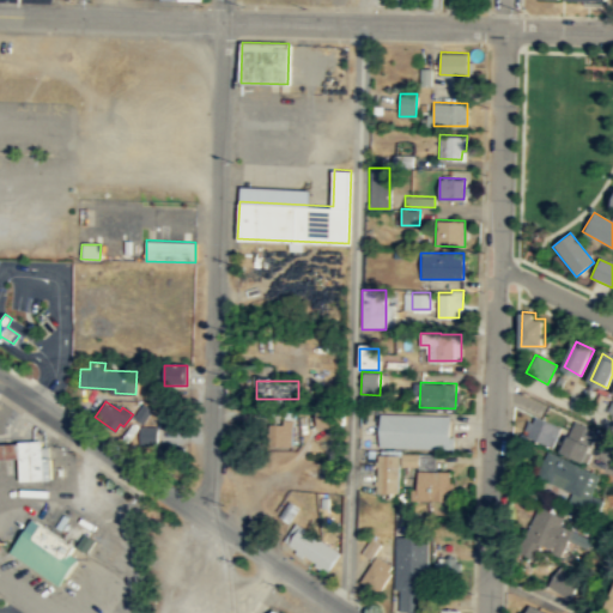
[(159,428),(177,426),(177,410),(158,411),(159,428)]
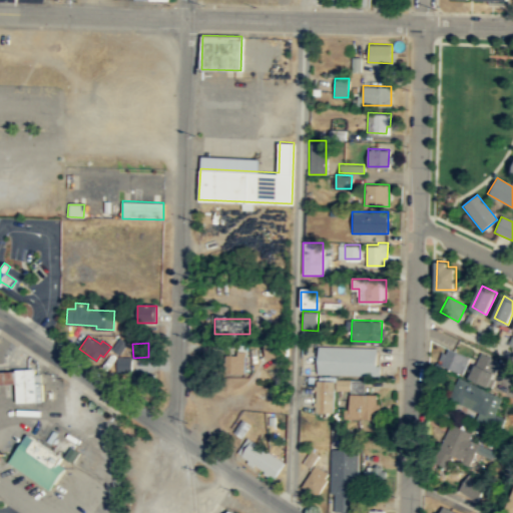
[(276,357),(276,345),(267,345),(267,357),(276,357)]
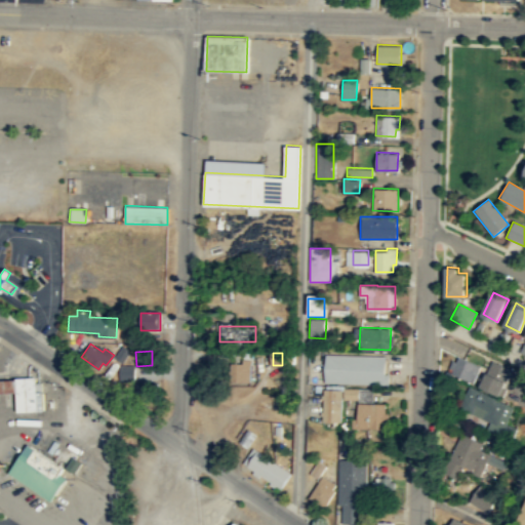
[(386,384),(386,356),(324,356),(324,384),(386,384)]
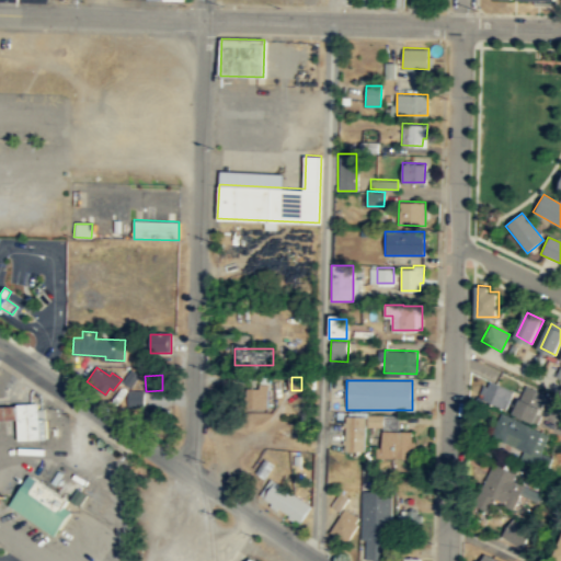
[(478,397),(505,409),(513,390),(490,380),(488,385),(483,384),(478,397)]
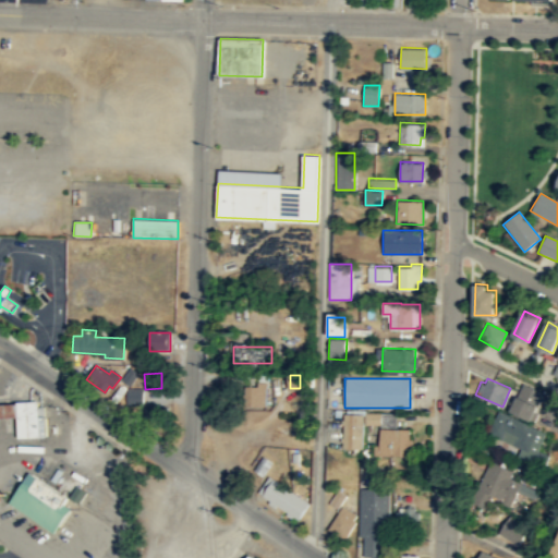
[(510,410),(531,420),(543,391),(523,381),(510,410)]
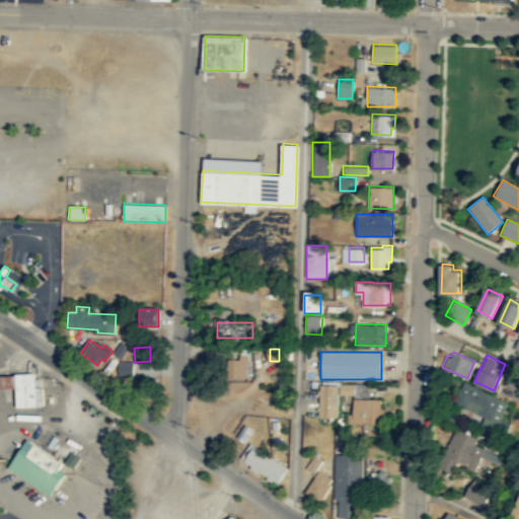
[(246,359),(218,359),(218,378),(246,378),(246,359)]
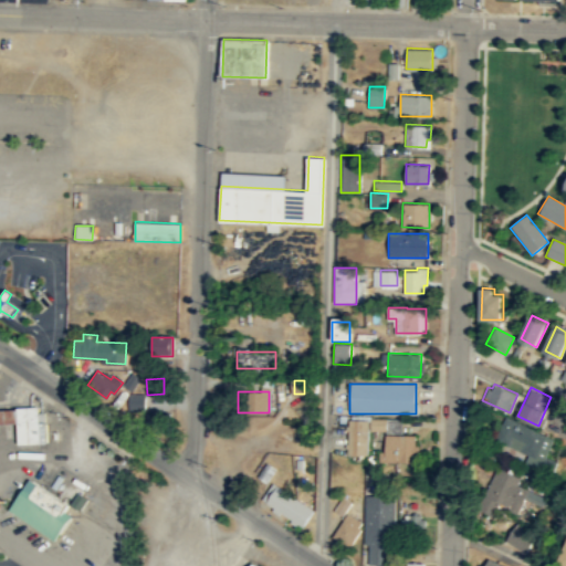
[(145,394),(128,394),(128,411),(145,411),(145,394)]
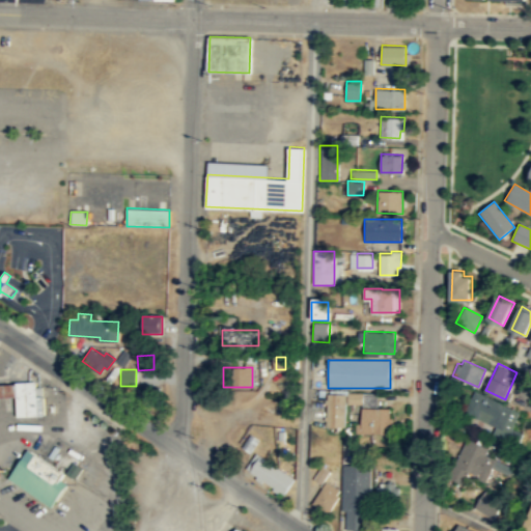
[(0,384),(16,384),(17,382),(36,381),(36,386),(42,386),(43,407),(43,414),(18,415),(17,396),(0,396),(0,384)]
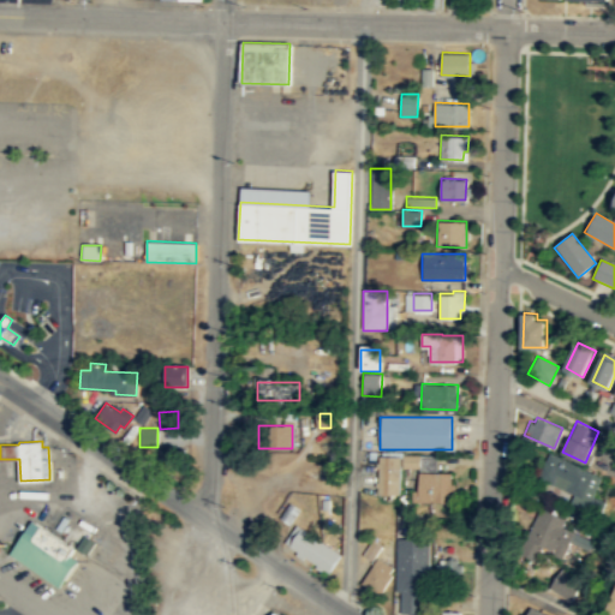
[(585,513),(601,476),(553,452),(541,479),(573,494),(568,506),(585,513)]
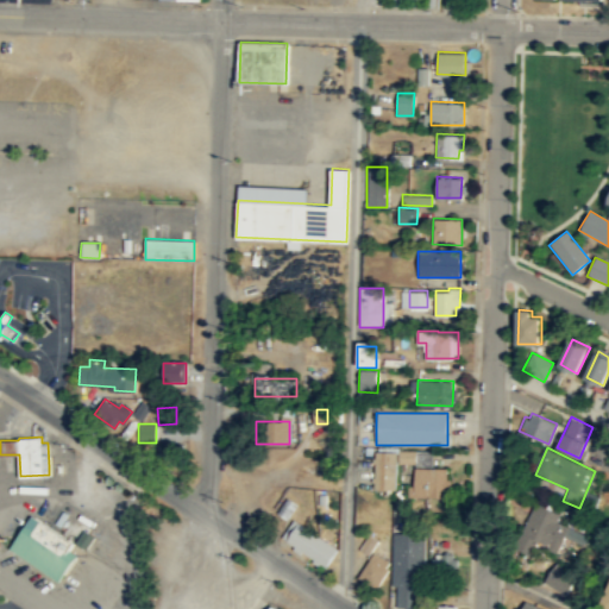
[(433,450),(399,449),(397,462),(415,462),(415,464),(433,465),(433,450)]
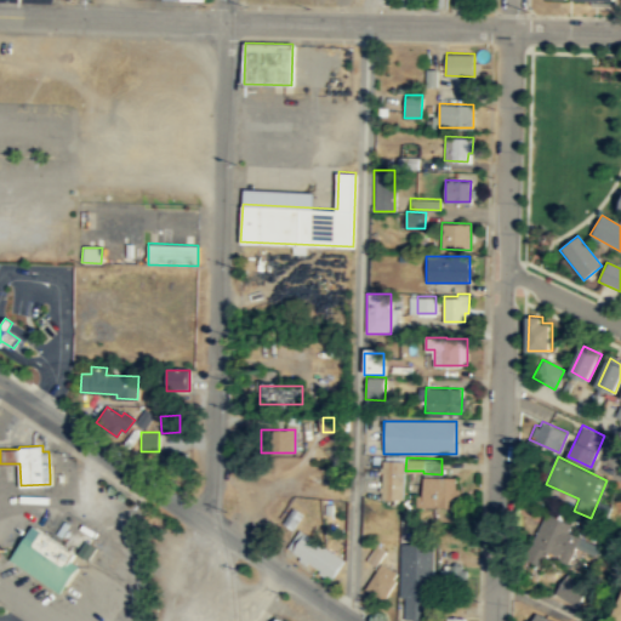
[(381,499),(403,499),(403,462),(381,462),(381,499)]
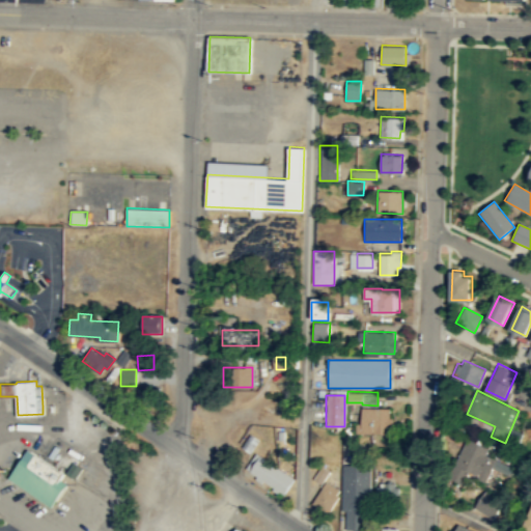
[(356,432),(389,434),(390,408),(361,407),(361,422),(356,422),(356,432)]
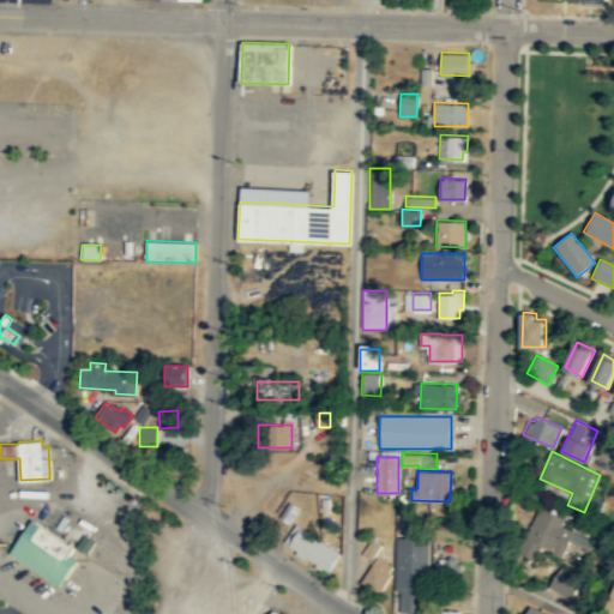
[(564,517),(540,506),(525,537),(552,549),(551,553),(561,557),(573,530),(560,524),(564,517)]
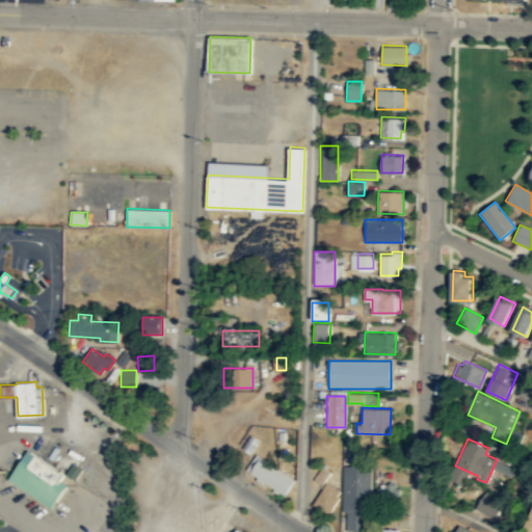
[(28,450),(63,475),(59,480),(65,484),(50,507),(8,479),(28,450)]
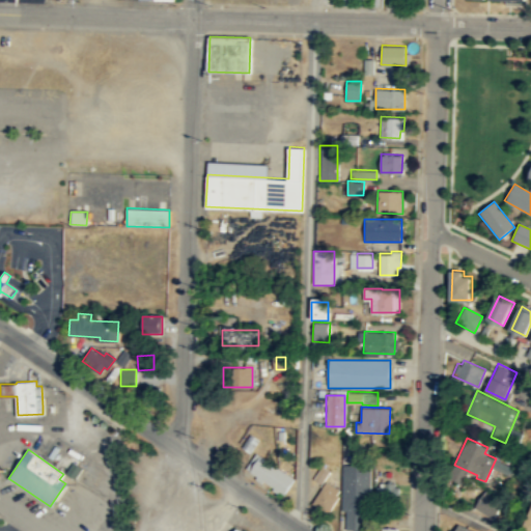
[(282,496),(294,479),(255,453),(244,470),(282,496)]
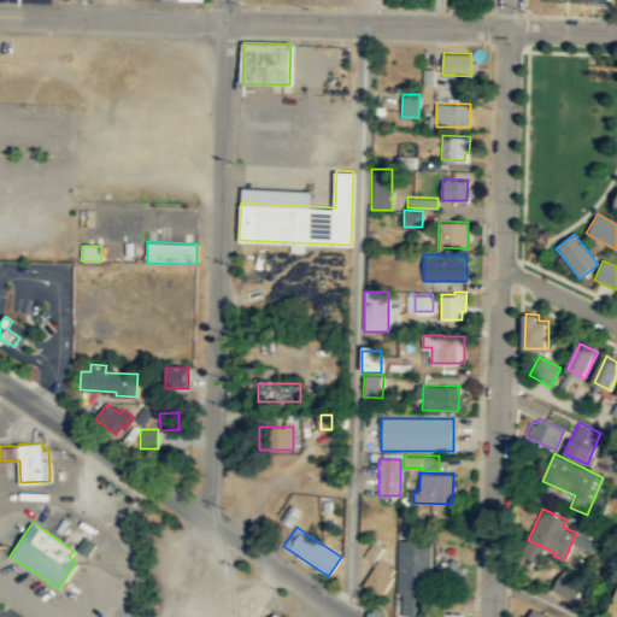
[(84,536),(76,548),(87,556),(95,544),(84,536)]
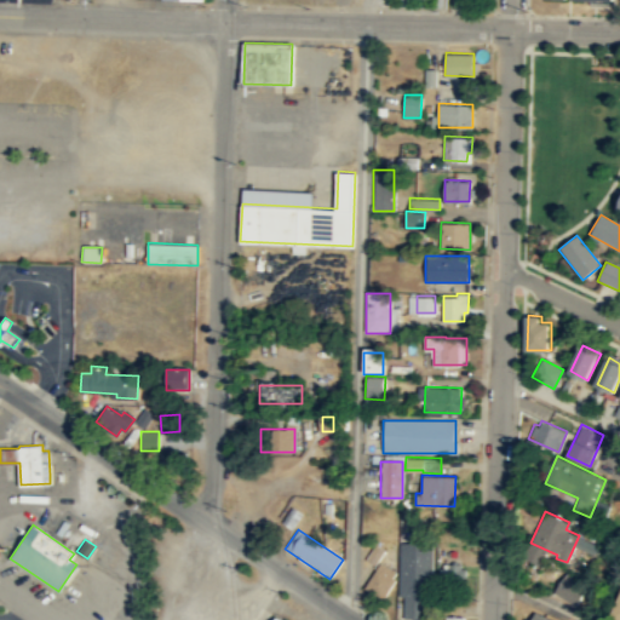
[(385,549),(375,563),(366,557),(375,543),(385,549)]
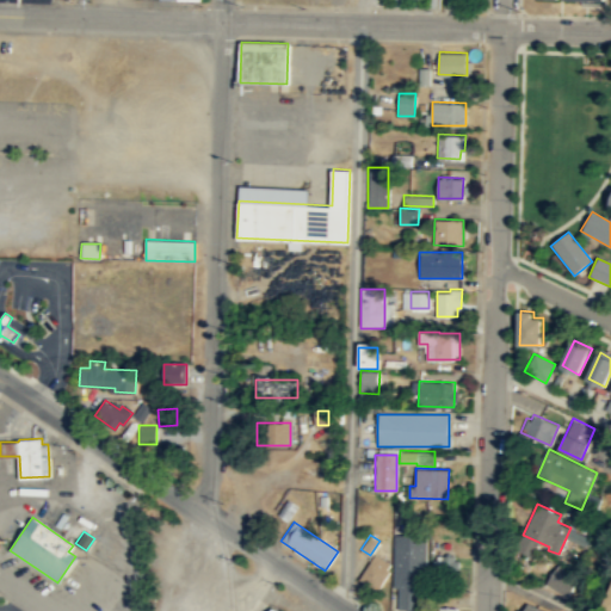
[(395,536),(394,610),(423,610),(425,536),(395,536)]
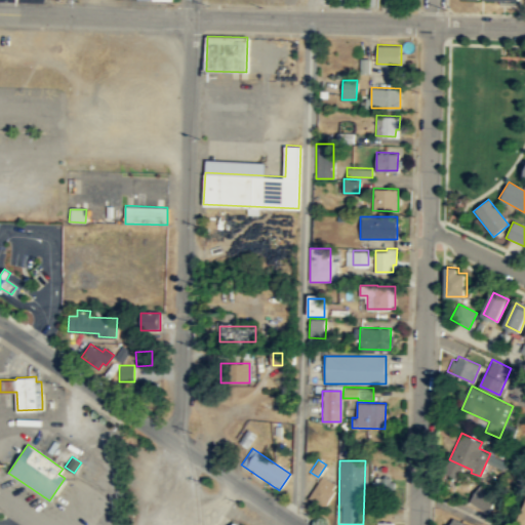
[(396,490),(395,478),(372,479),(372,491),(396,490)]
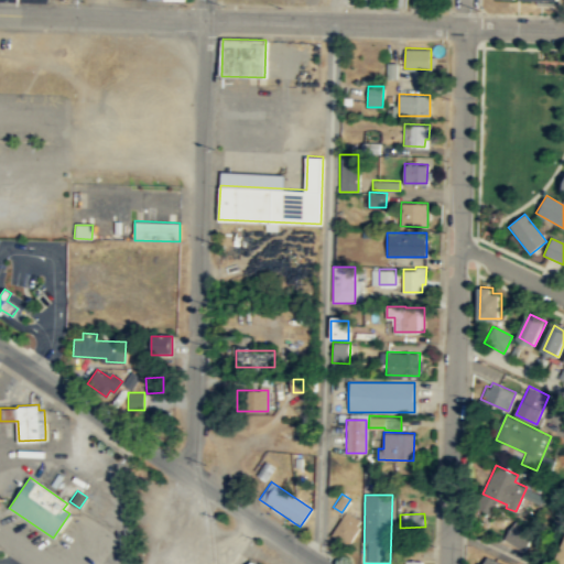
[(360,525),(344,514),(332,533),(349,543),(360,525)]
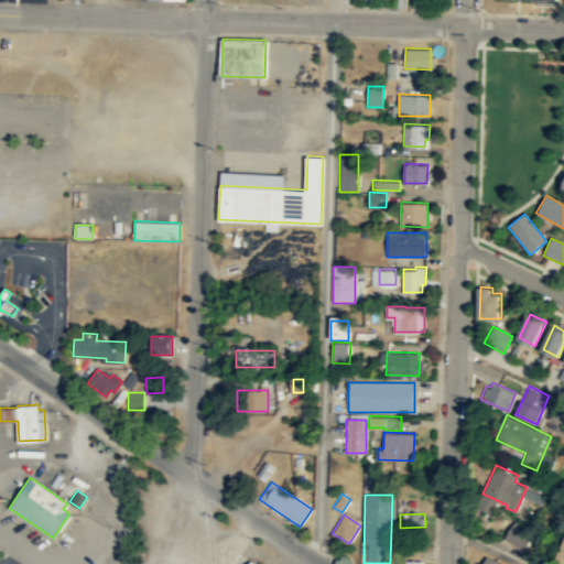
[(535,530),(516,520),(503,538),(523,550),(530,540),(535,530)]
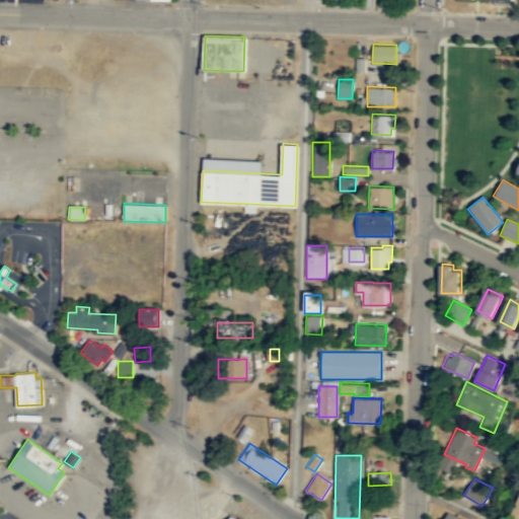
[(518,518),(518,497),(510,516),(516,518),(518,518)]
